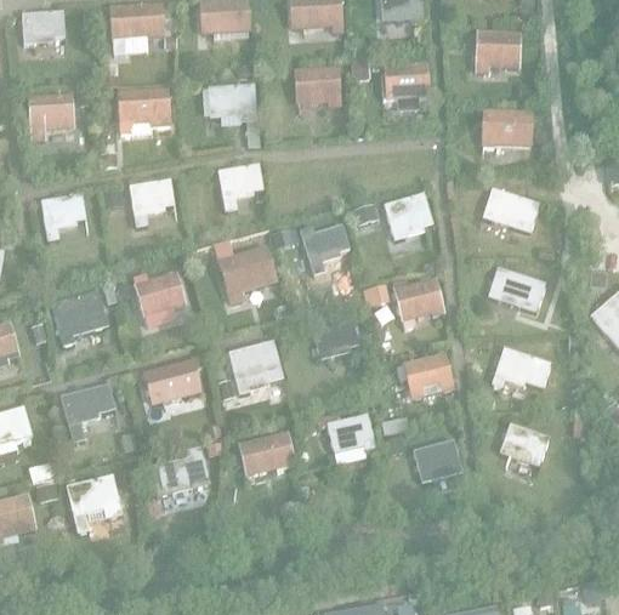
[(200,1),(202,32),(213,30),(213,27),(243,24),(242,0),(221,0),(200,1)]
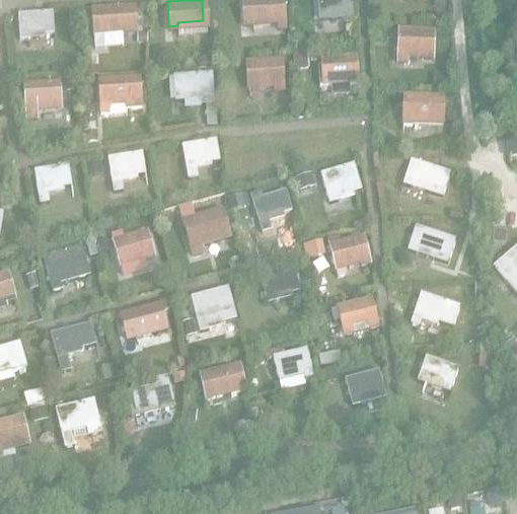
[(242,0),(243,18),(278,16),(276,0),(242,0)]
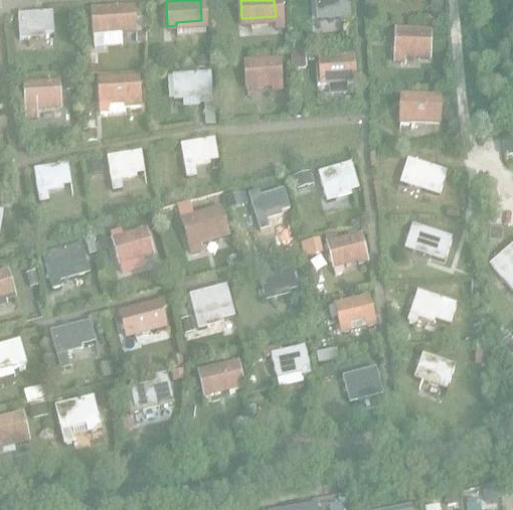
[(315,0),(316,13),(349,11),(348,0),(315,0)]
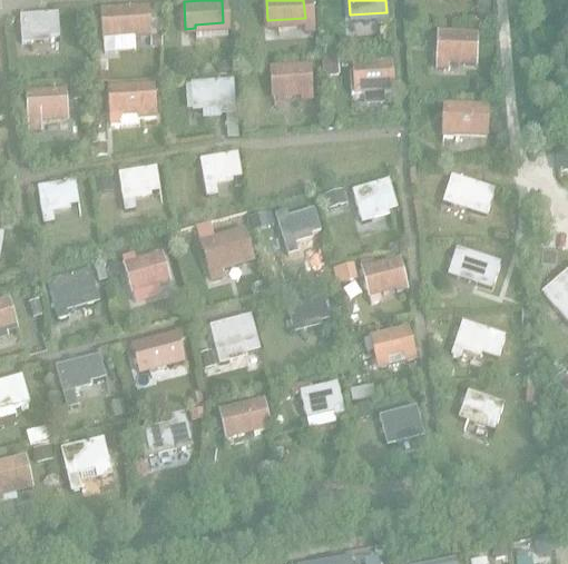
[(101,6),(103,33),(113,32),(113,29),(140,28),(139,3),(101,6)]
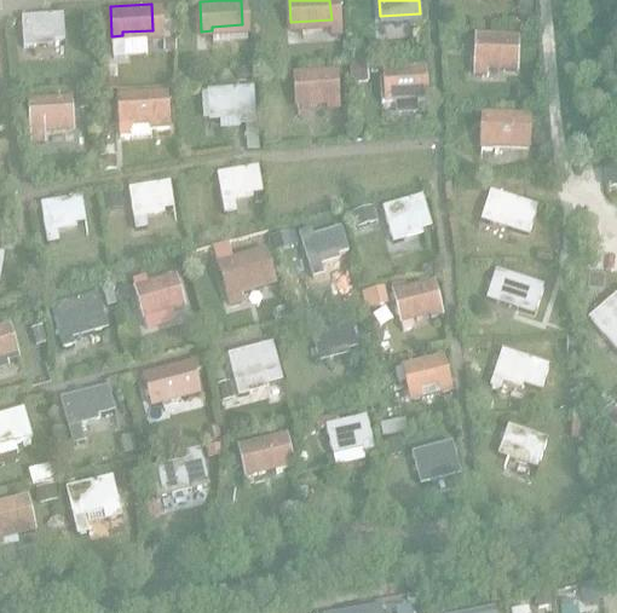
[(22,12),(23,39),(63,36),(62,10),(22,12)]
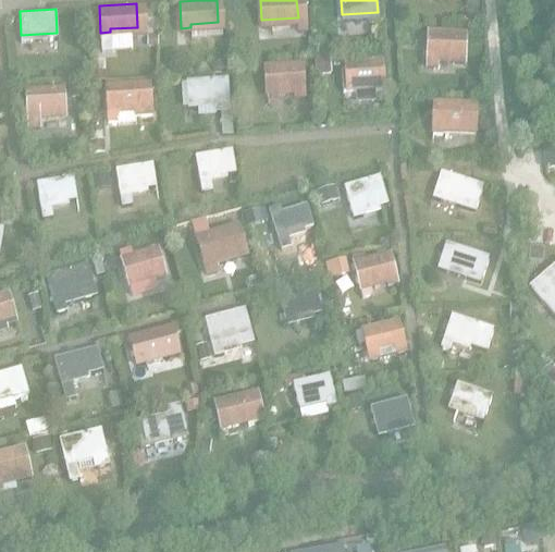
[(427,51),(464,53),(465,31),(428,28),(427,51)]
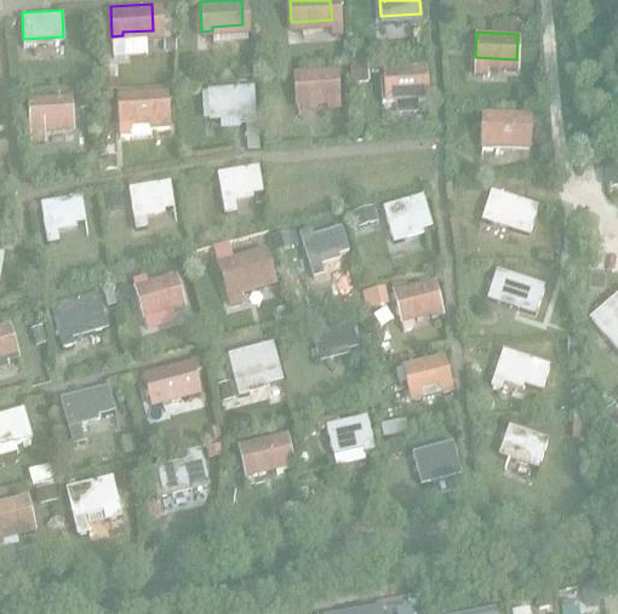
[(383,66),(385,95),(396,95),(395,90),(425,89),(424,63),(383,66)]
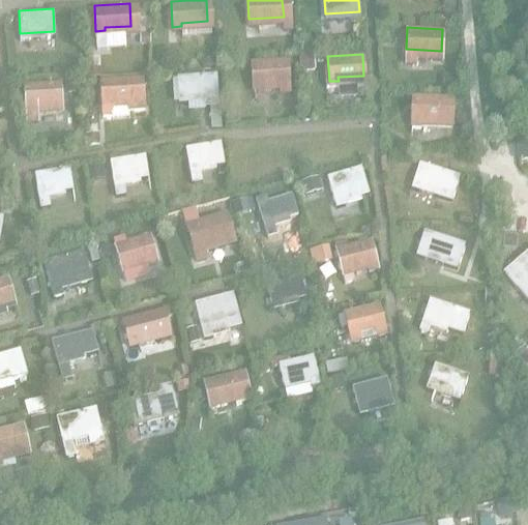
[(252,60),(253,83),(288,81),(287,58),(252,60)]
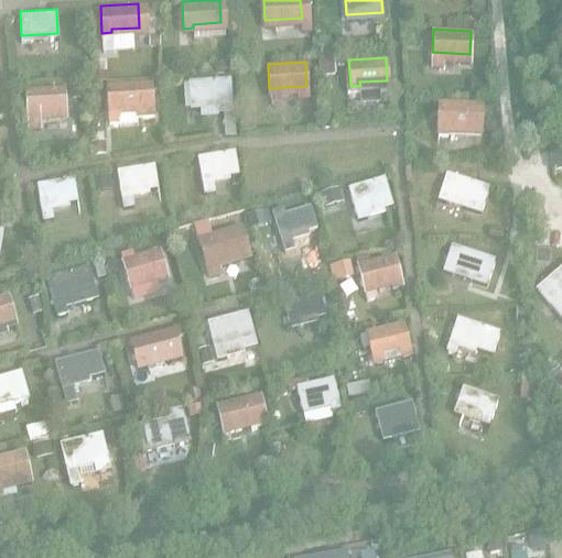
[(220,110),(235,109),(233,76),(187,78),(190,106),(200,106),(200,101),(202,101),(202,106),(219,105),(220,110)]
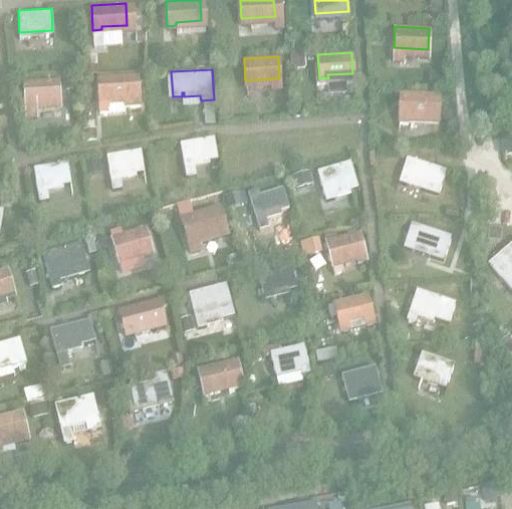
[(97,76),(99,101),(107,100),(107,97),(133,95),(132,74),(97,76)]
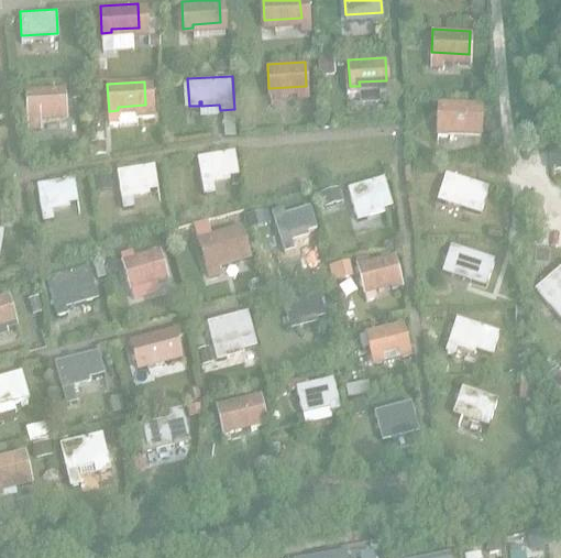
[(41,115),(57,113),(57,110),(65,109),(64,86),(26,89),(28,112),(30,112),(30,126),(42,126),(41,115)]
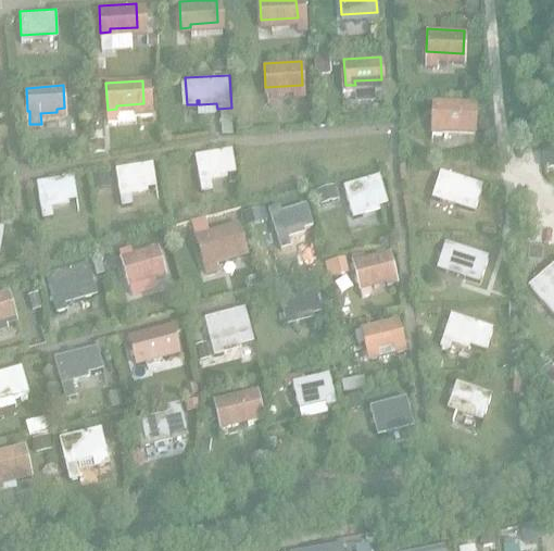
[(431,122),(468,124),(470,101),(432,99),(431,122)]
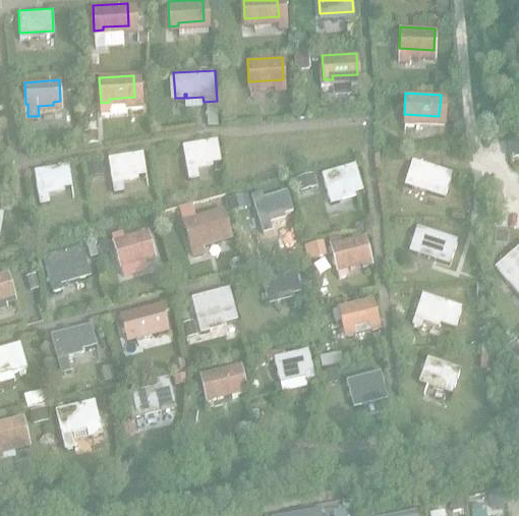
[(518,132),(510,133),(511,150),(518,149),(518,132)]
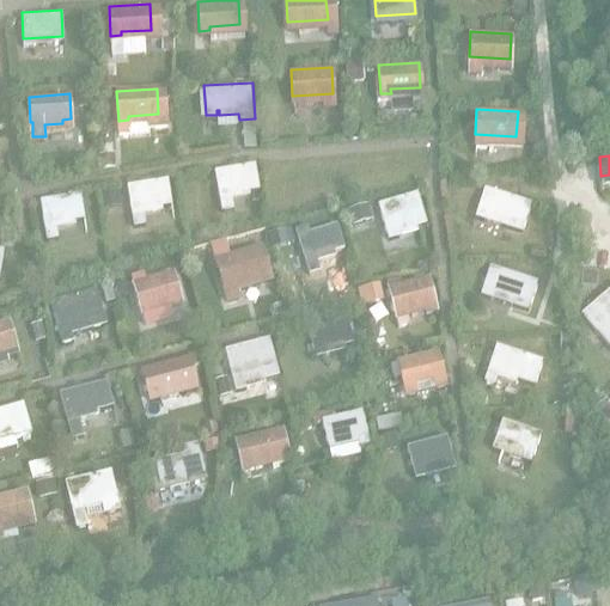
[(223,208),(236,206),(233,190),(258,187),(254,160),(214,167),(219,194),(220,193),(223,208)]
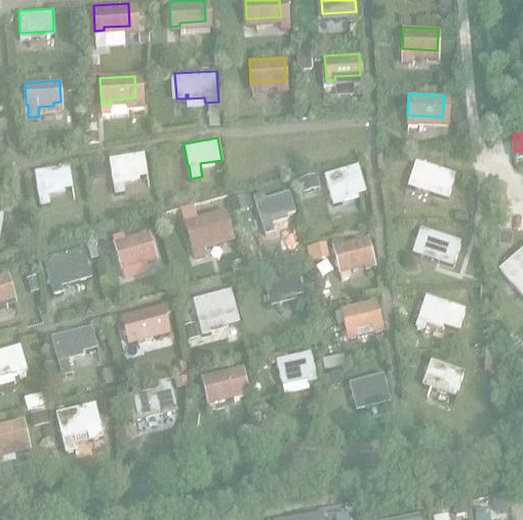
[(116,191),(126,190),(124,176),(147,173),(143,151),(108,156),(112,178),(114,178),(116,191)]
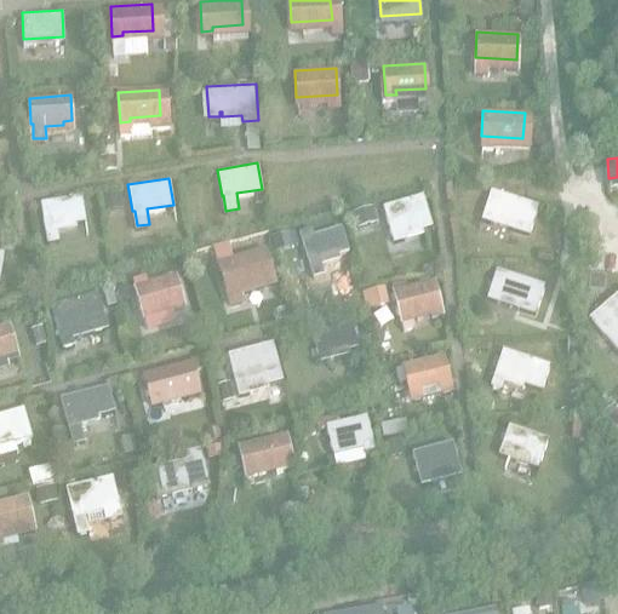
[(481,212),(531,228),(539,204),(490,188),(481,212)]
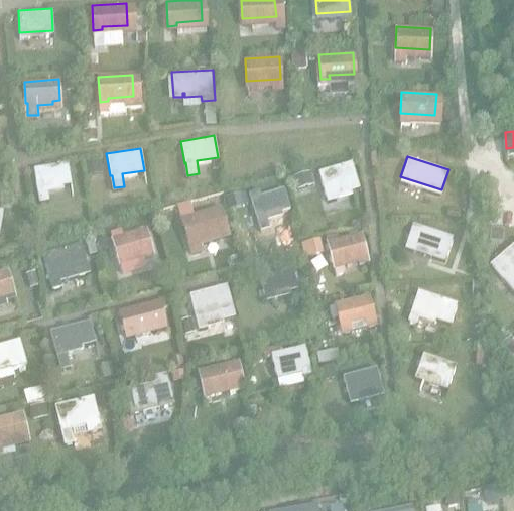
[(40,200),(50,198),(48,186),(71,182),(67,160),(33,166),(37,188),(38,187),(40,200)]
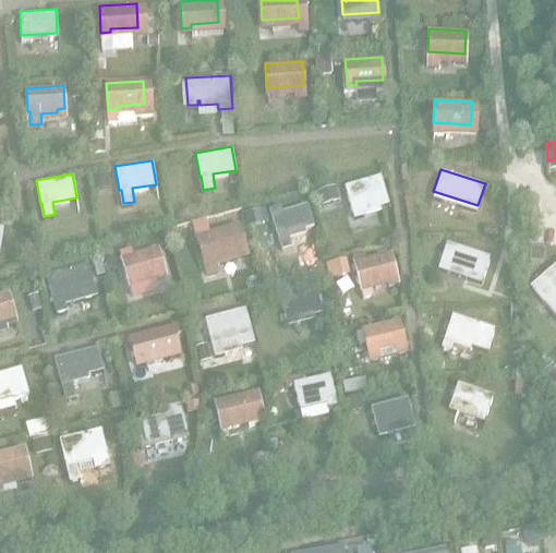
[(345,189),(352,211),(387,200),(381,178),(345,189)]
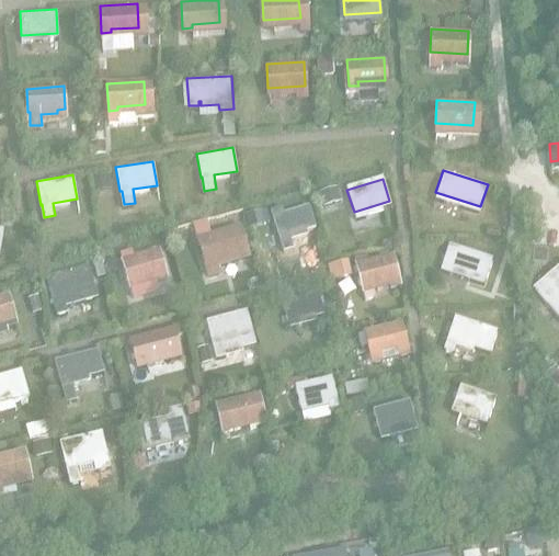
[(292,231),(315,225),(307,203),(285,210),(283,203),(272,206),(273,213),(272,214),(278,236),(281,235),(285,248),(295,245),(292,231)]
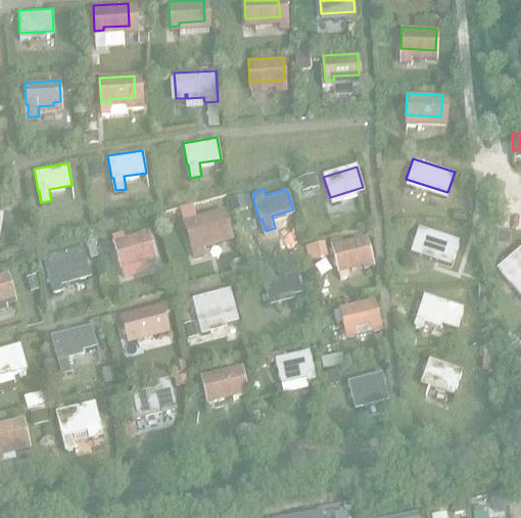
[(190,241),(224,231),(218,209),(194,217),(192,210),(183,214),(190,241)]
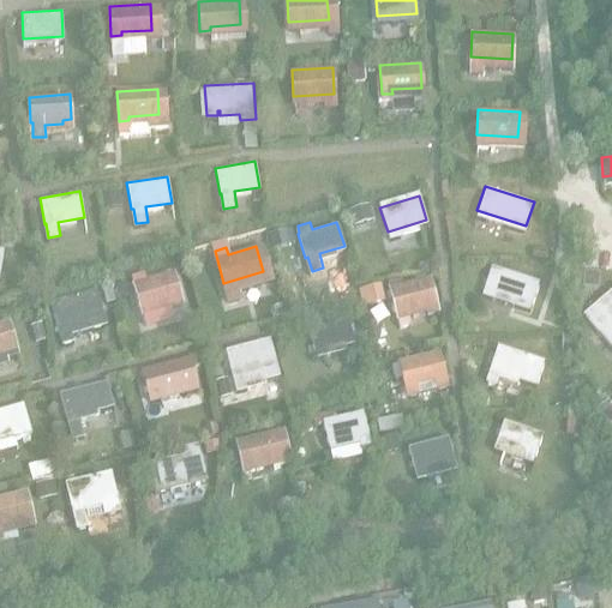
[(493,293),(533,305),(540,280),(490,264),(481,293),(492,296),(493,293)]
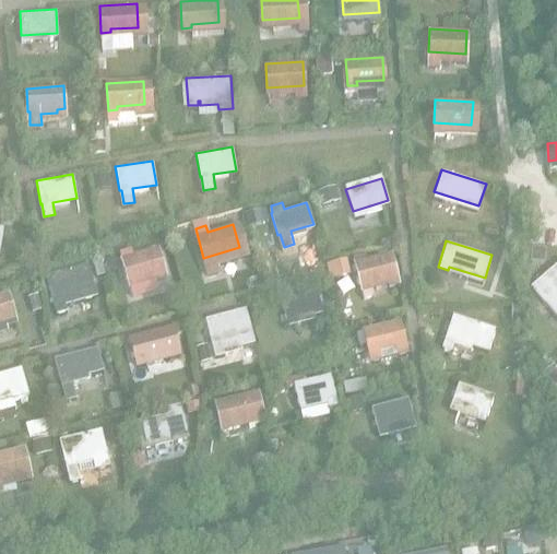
[(122,256),(129,279),(164,269),(157,246),(122,256)]
